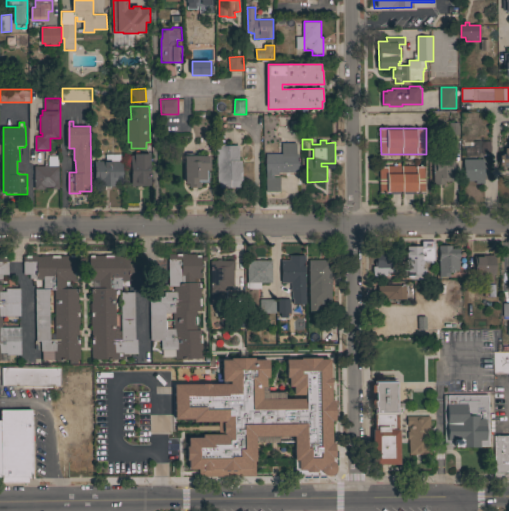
[(477,183),(477,180),(466,181),(465,159),(467,158),(467,147),(476,146),(476,141),(491,140),(492,153),(484,154),(485,183),(477,183)]
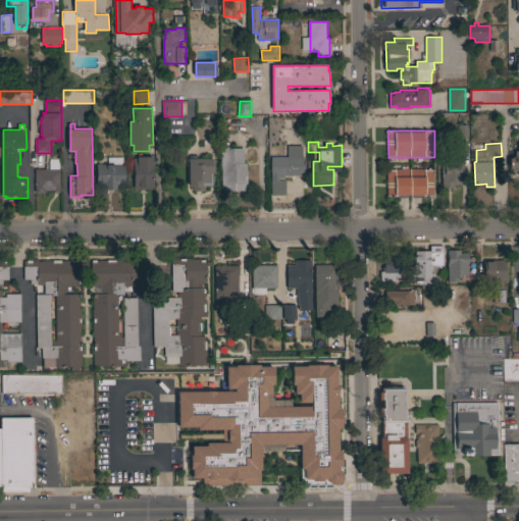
[(272,156),(289,156),(289,145),(304,145),(304,156),(306,156),(306,175),(286,175),(286,177),(280,177),(280,180),(288,180),(288,195),(272,195),(272,156)]
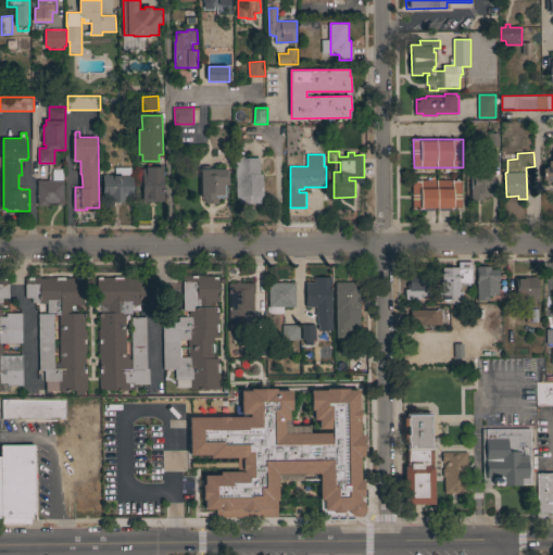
[(249,155),(249,158),(261,158),(261,173),(264,173),(265,196),(262,196),(262,202),(239,202),(239,196),(237,196),(237,156),(249,155)]
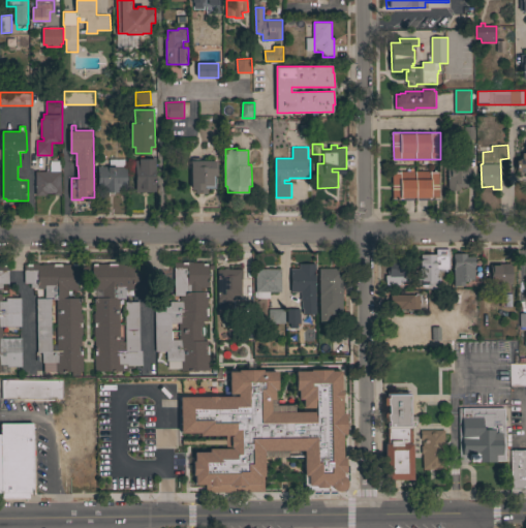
[(450,156),(471,156),(471,187),(461,186),(461,189),(449,189),(450,156)]
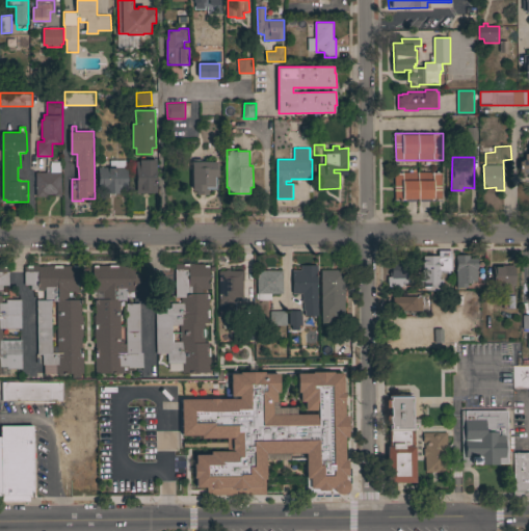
[(194,158),(203,158),(203,161),(220,161),(220,176),(218,176),(218,189),(209,189),(209,194),(199,194),(199,190),(194,190),(194,158)]
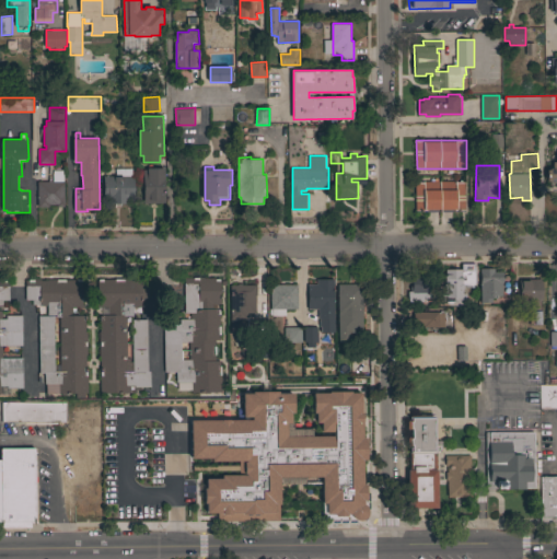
[(134,167),(134,175),(136,175),(136,197),(128,197),(128,204),(112,204),(112,199),(105,199),(105,175),(117,175),(117,169),(134,167)]
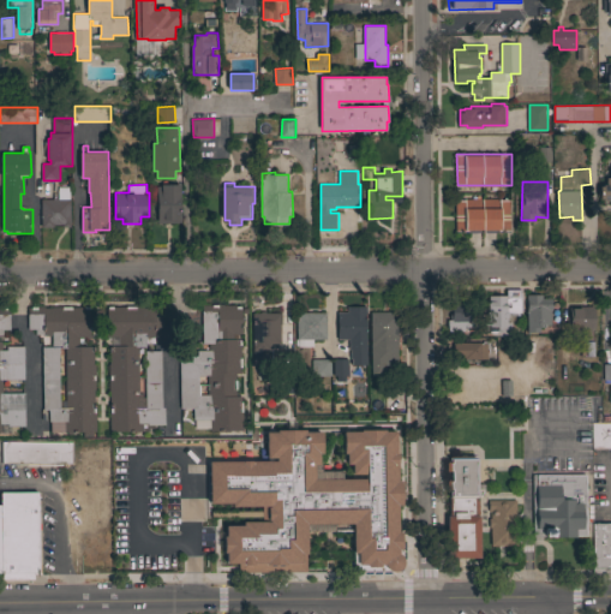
[(163,186),(163,184),(183,184),(183,222),(159,224),(159,186),(163,186)]
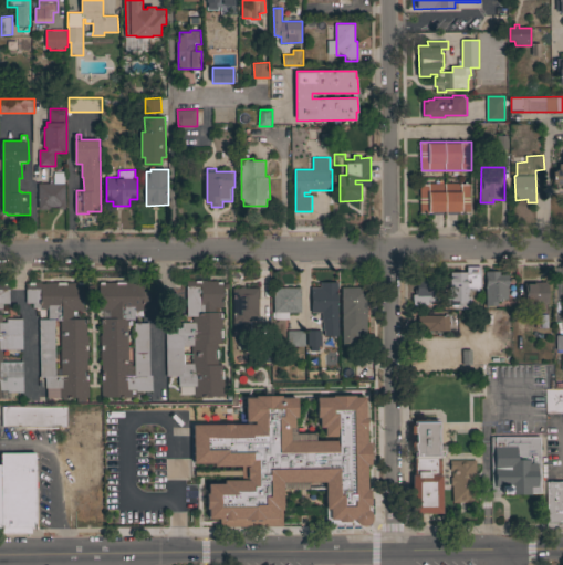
[(40,184),(55,184),(55,174),(66,174),(66,208),(59,208),(59,206),(51,206),(51,209),(40,209),(40,184)]
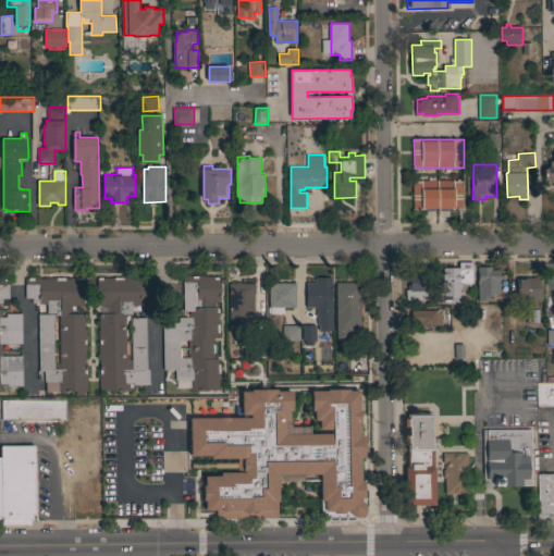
[(464,180),(464,209),(415,209),(415,181),(464,180)]
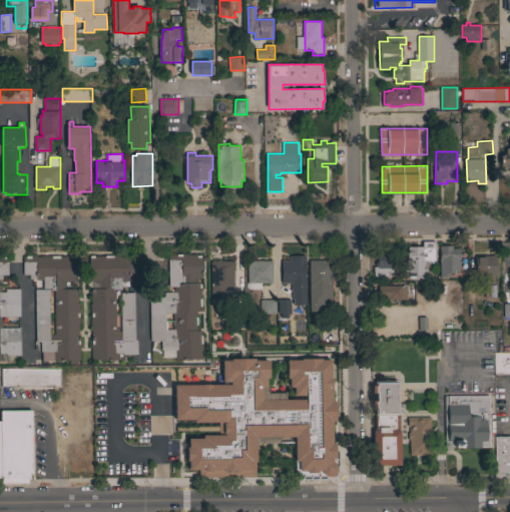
[(404,277),(405,267),(410,267),(410,265),(408,264),(408,259),(410,258),(410,245),(424,246),(424,240),(437,240),(436,261),(426,261),(426,265),(425,265),(425,269),(428,269),(428,280),(413,279),(413,278),(404,277)]
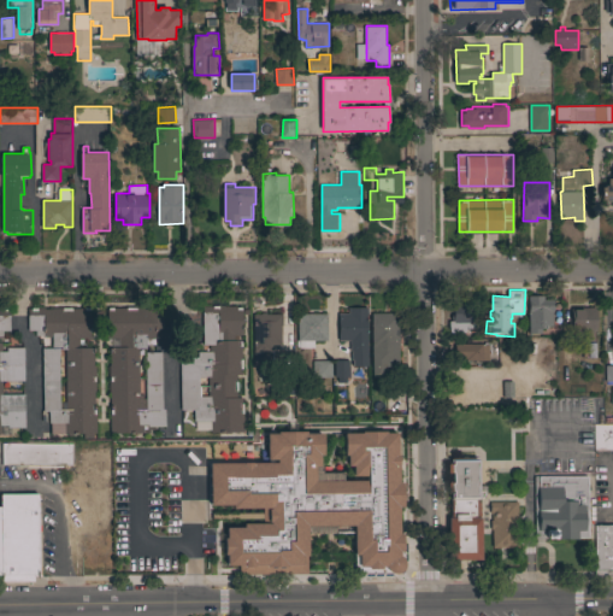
[(530,294),(546,294),(546,299),(555,299),(555,311),(554,311),(554,326),(548,326),(548,327),(543,327),(543,333),(530,333),(530,294)]
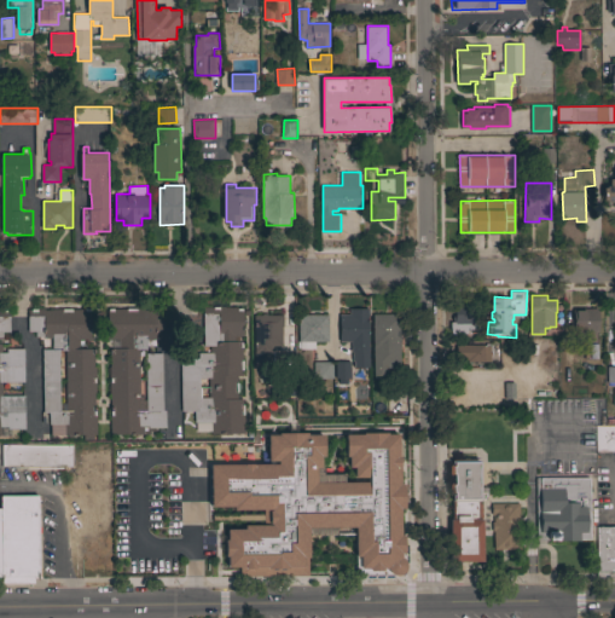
[(453,333),(453,322),(457,322),(457,305),(477,304),(479,318),(481,318),(481,329),(469,329),(469,333),(453,333)]
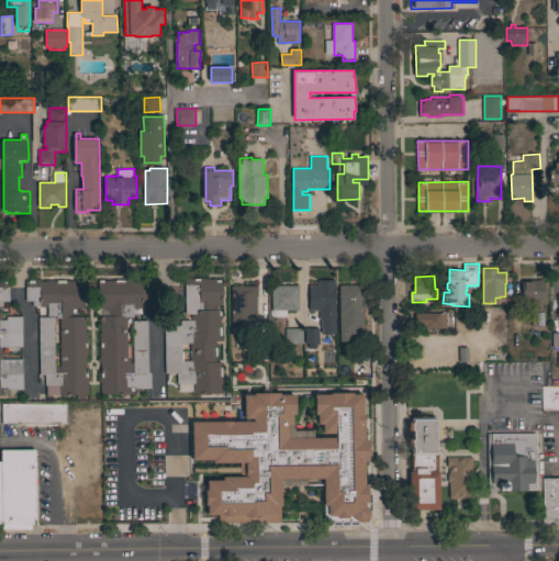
[(167,331),(178,331),(178,325),(183,325),(183,320),(193,320),(193,313),(187,313),(187,278),(223,278),(223,304),(215,304),(215,310),(223,310),(223,371),(224,371),(224,393),(193,393),(193,383),(179,383),(179,373),(167,373),(167,331)]
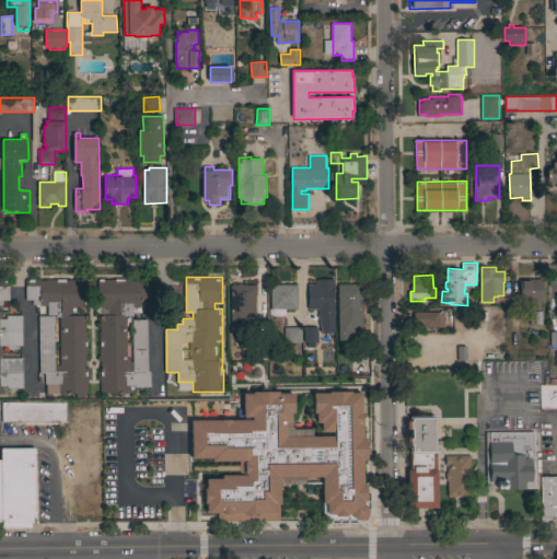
[(41,315),(49,315),(49,311),(42,311),(42,303),(35,304),(34,300),(27,300),(27,279),(43,279),(43,280),(49,280),(49,279),(84,278),(84,307),(81,307),(81,311),(74,312),(74,315),(88,314),(88,332),(89,332),(89,356),(89,393),(86,393),(86,398),(79,398),(79,392),(67,393),(67,395),(62,395),(62,393),(48,393),(48,383),(47,383),(47,372),(42,372),(41,315)]
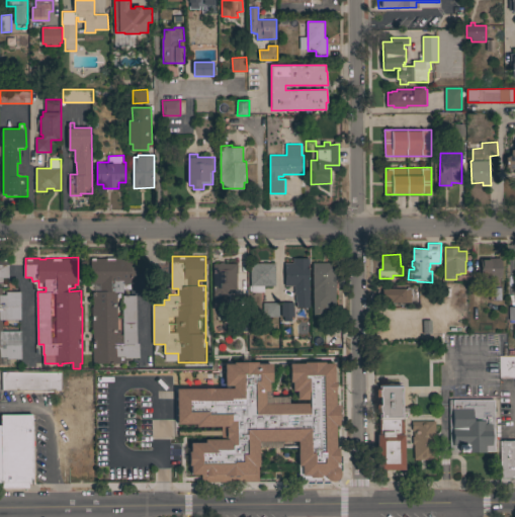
[(294,257),(310,257),(310,292),(299,292),(299,285),(286,285),(285,263),(294,263),(294,257)]
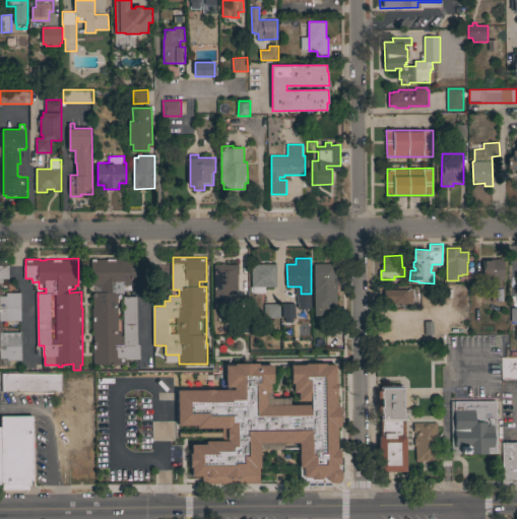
[(505,259),(505,280),(481,280),(481,267),(483,267),(483,258),(505,259)]
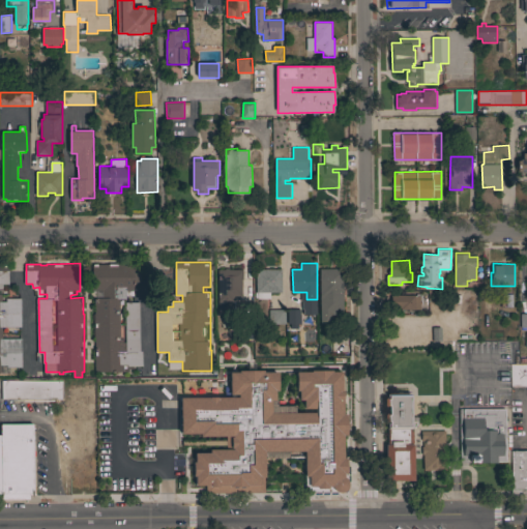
[(0,264),(8,264),(8,265),(10,265),(10,284),(4,284),(4,288),(0,288),(0,293),(3,293),(3,301),(8,300),(8,298),(23,297),(23,326),(4,327),(4,339),(23,338),(24,366),(8,366),(8,364),(4,364),(4,372),(0,372),(0,264)]
